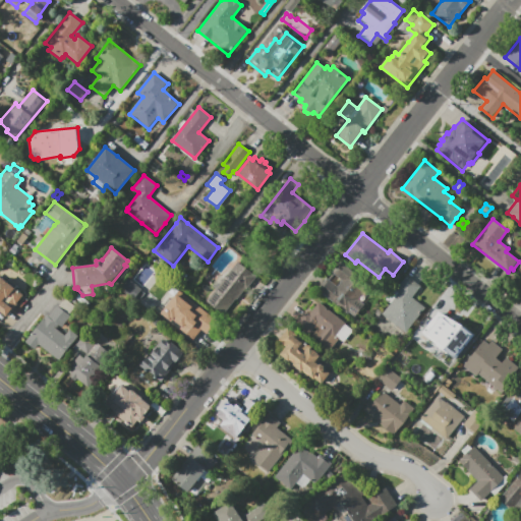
[(237,262),(257,277),(247,289),(246,288),(236,300),(236,299),(224,315),(206,301),(215,289),(211,286),(220,275),(224,278),(237,262)]
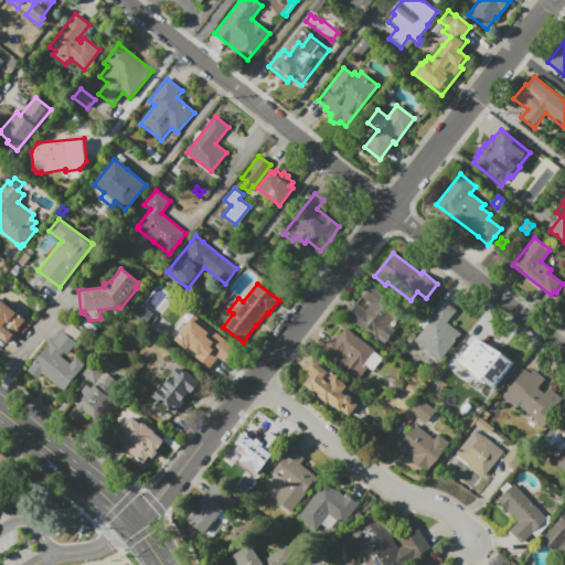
[(344,315),(354,302),(365,310),(371,304),(360,295),(369,284),(404,311),(396,321),(390,317),(387,320),(391,322),(390,324),(396,330),(385,343),(379,338),(377,340),(344,315)]
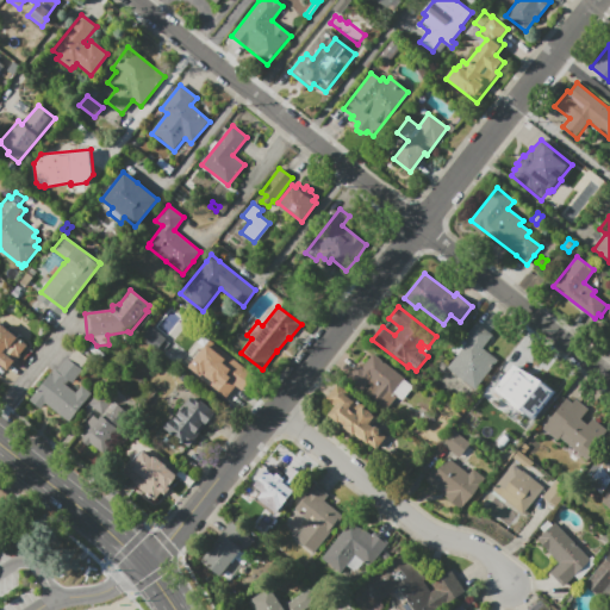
[(0,313),(1,312),(33,337),(7,371),(0,365),(0,313)]
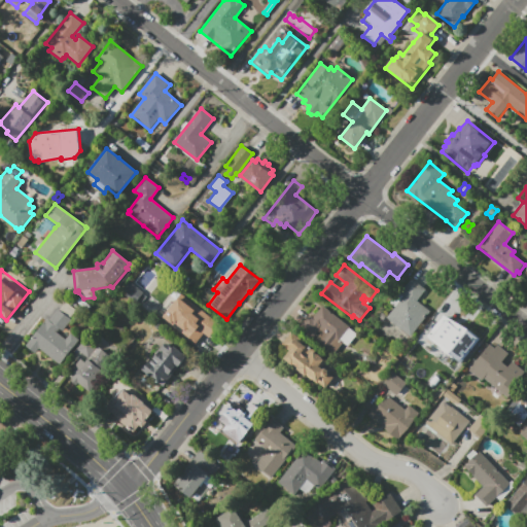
[(410,337),(386,317),(394,307),(389,303),(397,292),(399,293),(411,279),(426,290),(417,302),(429,311),(410,337)]
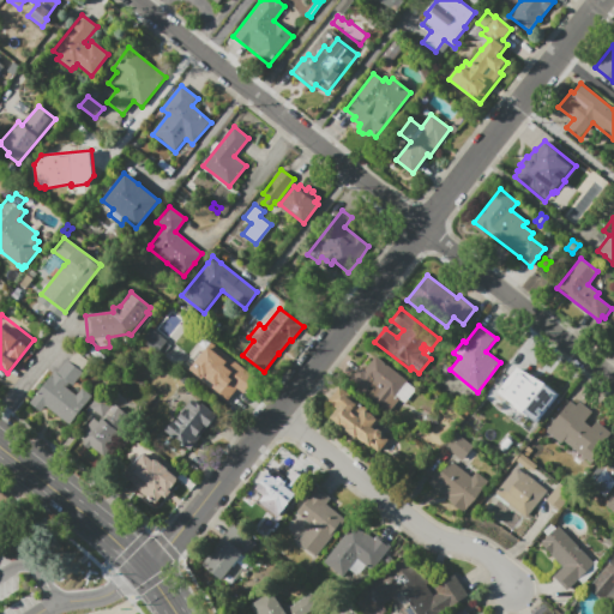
[(166,341),(157,353),(142,339),(151,329),(166,341)]
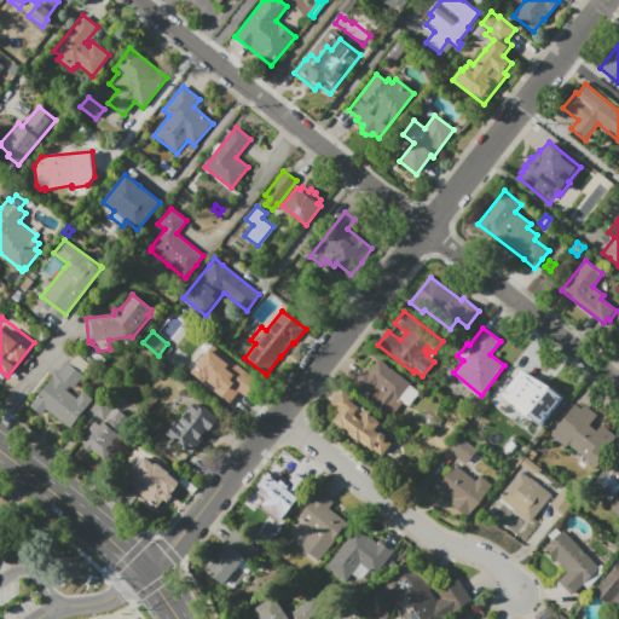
[(198,362),(212,345),(246,371),(238,381),(249,388),(233,409),(215,394),(202,383),(212,371),(198,362)]
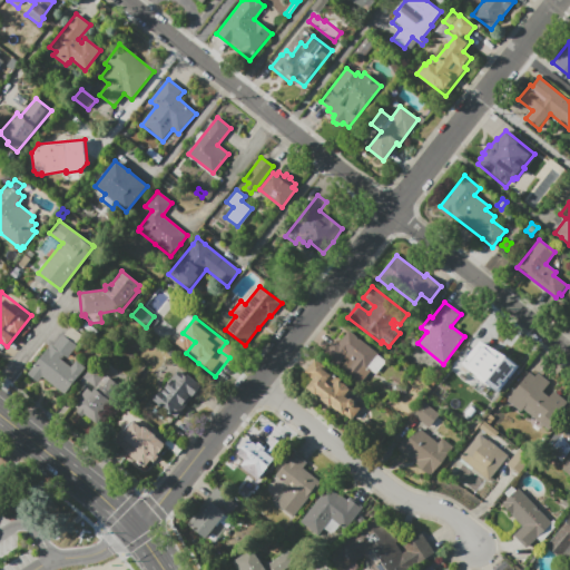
[(114,334),(101,347),(91,340),(94,336),(81,325),(86,321),(98,331),(104,325),(114,334)]
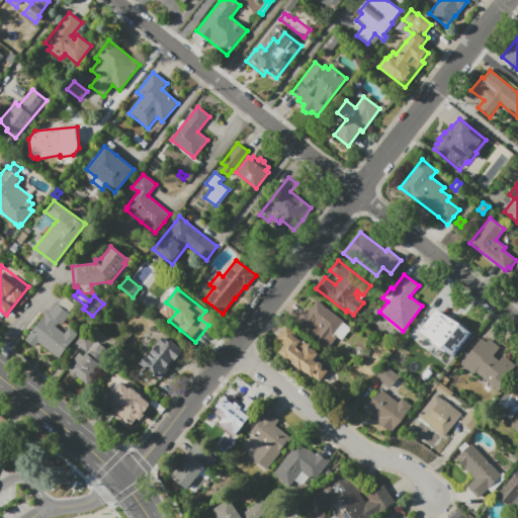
[(56,304),(58,305),(64,297),(75,306),(69,313),(71,315),(62,326),(58,323),(56,326),(64,333),(69,327),(77,333),(59,357),(37,341),(34,346),(24,339),(46,313),(48,315),(56,304)]
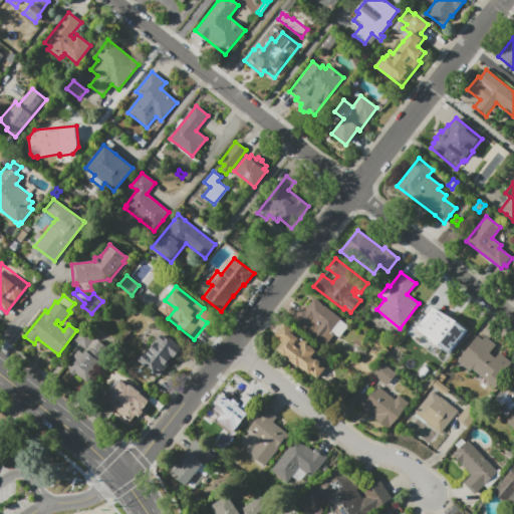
[(348,326),(339,337),(334,333),(325,344),(308,330),(312,323),(309,321),(305,327),(292,318),(301,307),(305,310),(314,298),(340,318),(339,319),(348,326)]
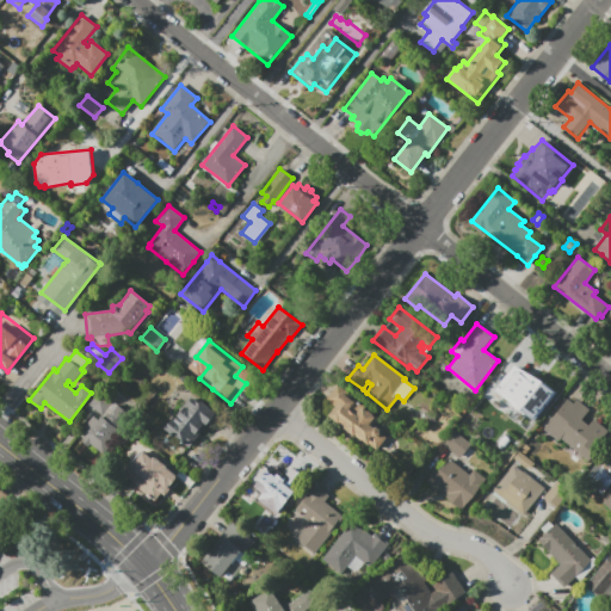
[(545,399),(530,418),(495,390),(511,371),(545,399)]
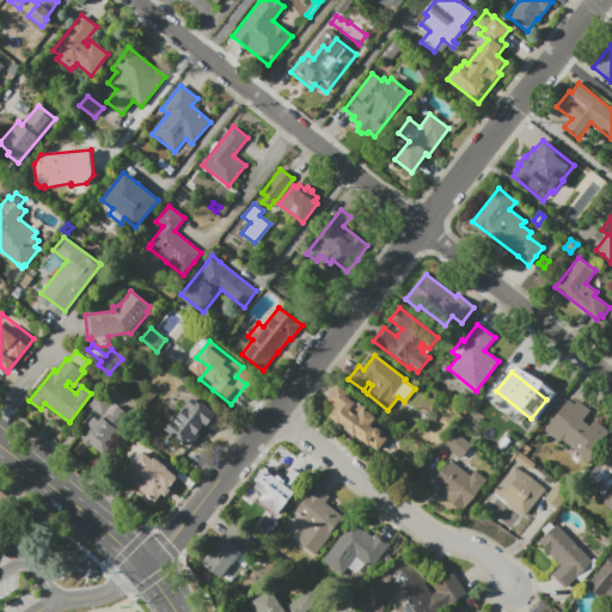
[(380,418),(373,427),(374,428),(377,426),(385,433),(384,435),(389,439),(378,452),(371,445),(369,446),(357,436),(356,438),(344,428),(347,427),(341,423),(340,424),(319,409),(340,385),(380,418)]
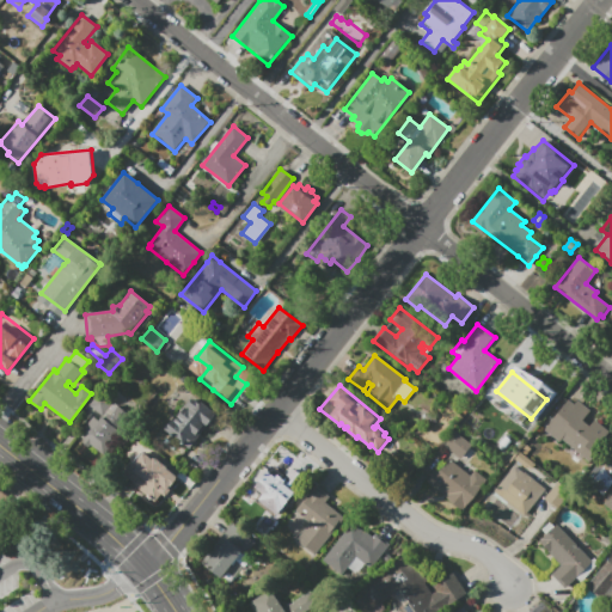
[(90,404),(99,391),(114,403),(103,415),(90,404)]
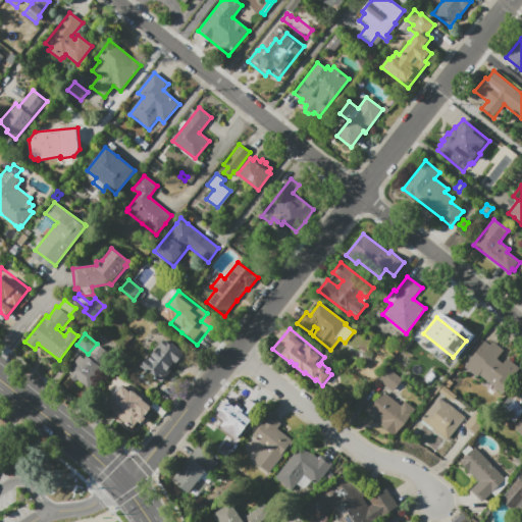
[(186,354),(168,373),(169,374),(162,383),(142,366),(153,352),(162,341),(164,343),(166,341),(171,345),(172,343),(186,354)]
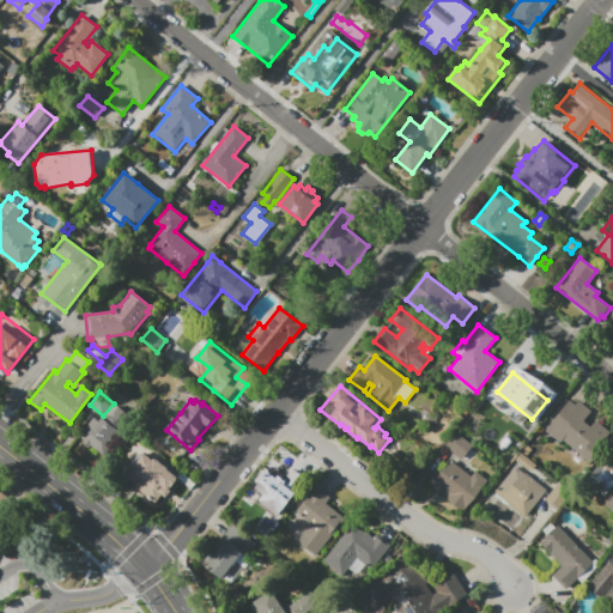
[(550,434),(545,430),(550,425),(569,400),(575,405),(578,400),(590,411),(583,420),(590,426),(595,420),(610,432),(599,445),(602,449),(590,462),(563,439),(560,442),(550,434)]
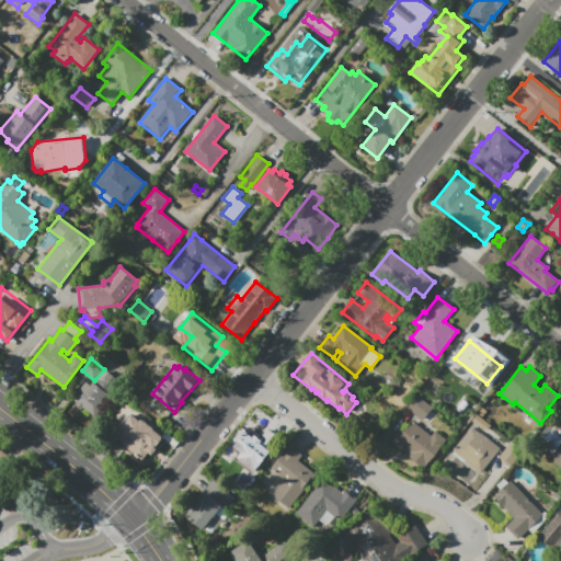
[(434,396),(421,387),(430,375),(443,384),(434,396)]
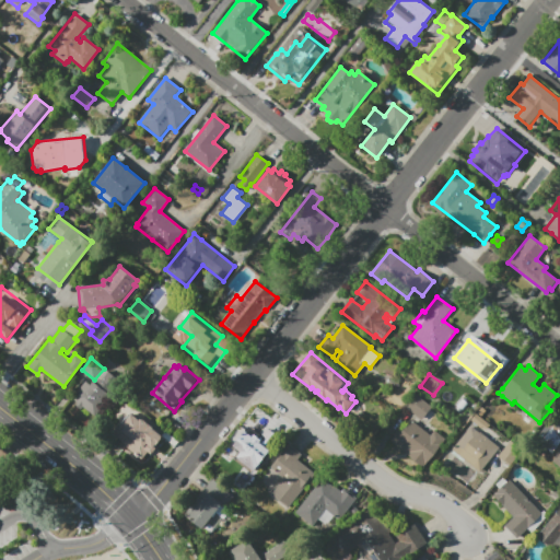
[(80,409),(74,405),(77,401),(72,398),(85,381),(90,384),(93,381),(98,385),(102,381),(109,386),(105,391),(111,395),(95,416),(82,406),(80,409)]
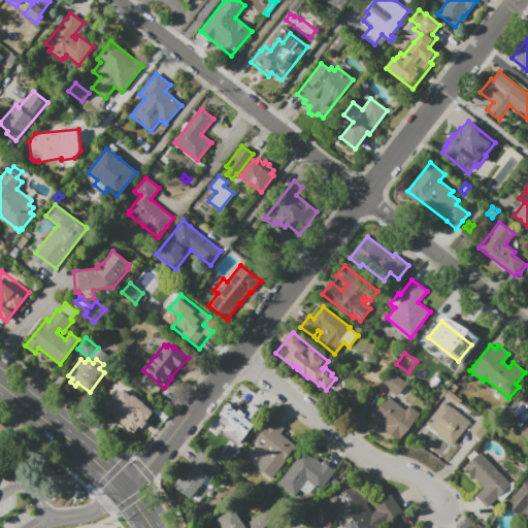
[(411,389),(403,398),(398,394),(397,396),(381,383),(390,371),(411,389)]
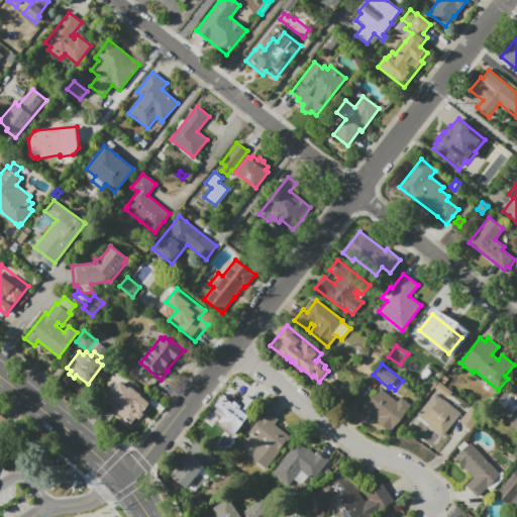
[(516,408),(509,418),(494,405),(515,380),(516,382),(516,408)]
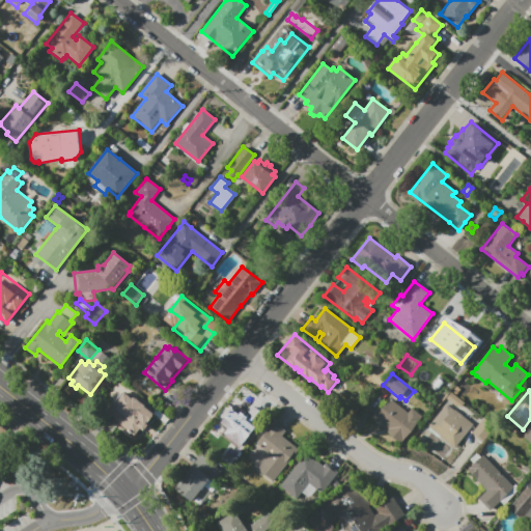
[(151,419),(149,422),(148,421),(146,424),(148,425),(144,431),(140,428),(135,436),(117,422),(119,420),(106,410),(113,399),(115,401),(122,392),(133,399),(134,397),(145,407),(145,408),(155,415),(151,418),(151,419)]
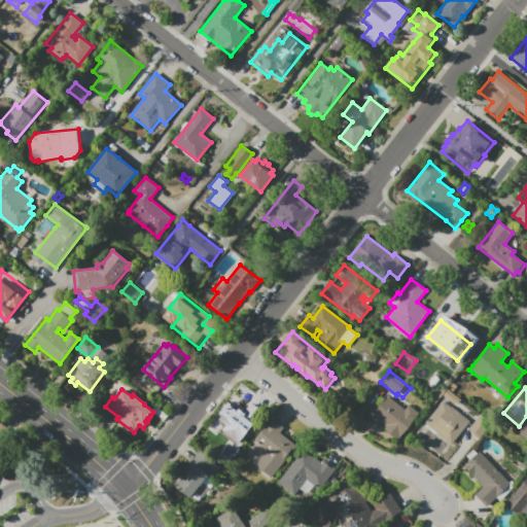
[(462,400),(456,407),(443,395),(448,389),(462,400)]
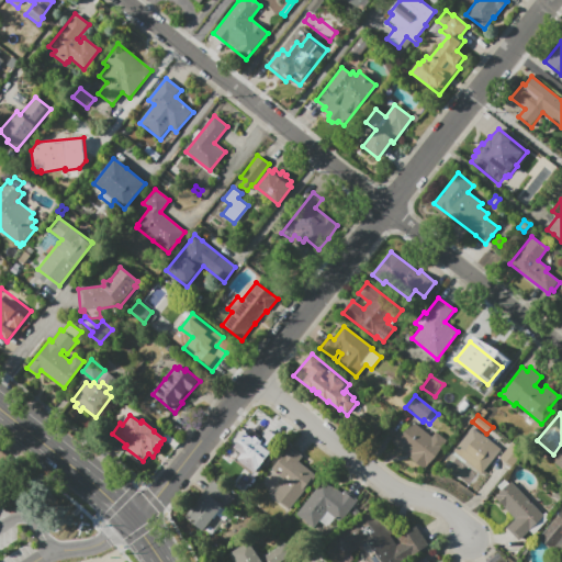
[(436,431),(448,441),(426,469),(391,442),(401,429),(404,431),(412,422),(431,437),(436,431)]
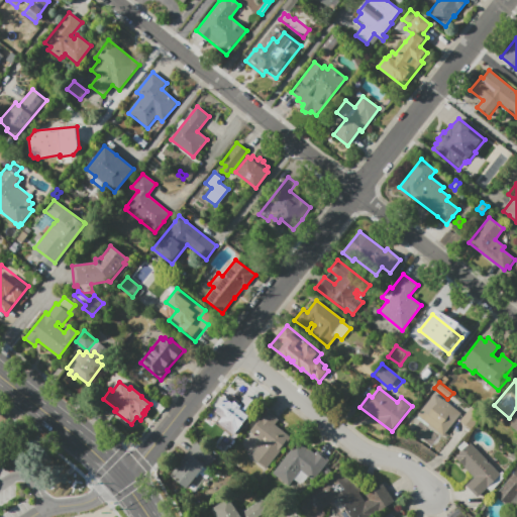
[(246,395),(257,404),(247,418),(246,417),(238,428),(230,422),(226,426),(213,416),(216,412),(214,411),(228,392),(240,402),(246,395)]
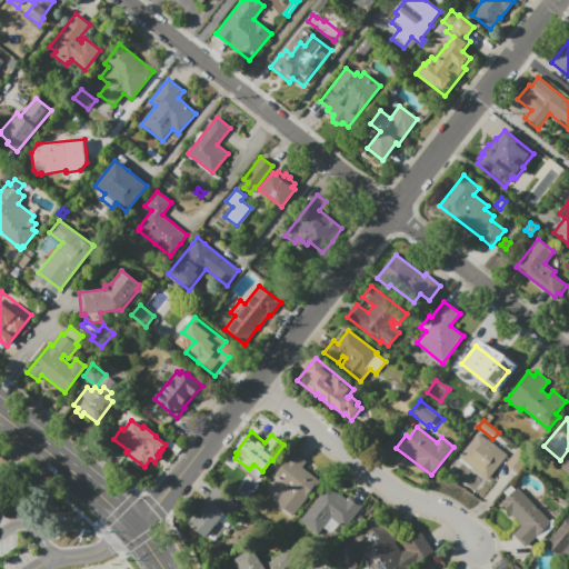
[(478,433),(506,455),(488,478),(460,457),(478,433)]
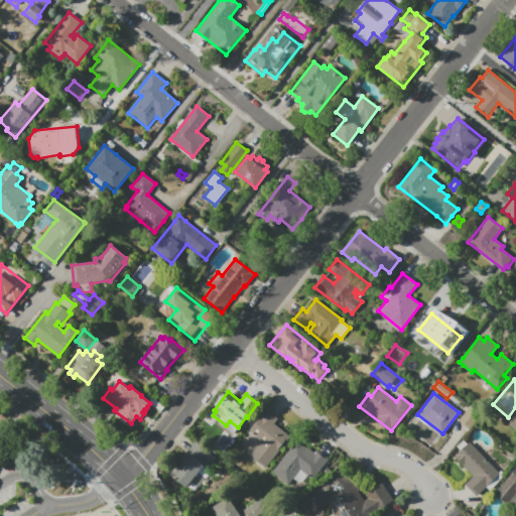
[(470,406),(481,415),(470,429),(464,424),(459,420),(464,413),(470,406)]
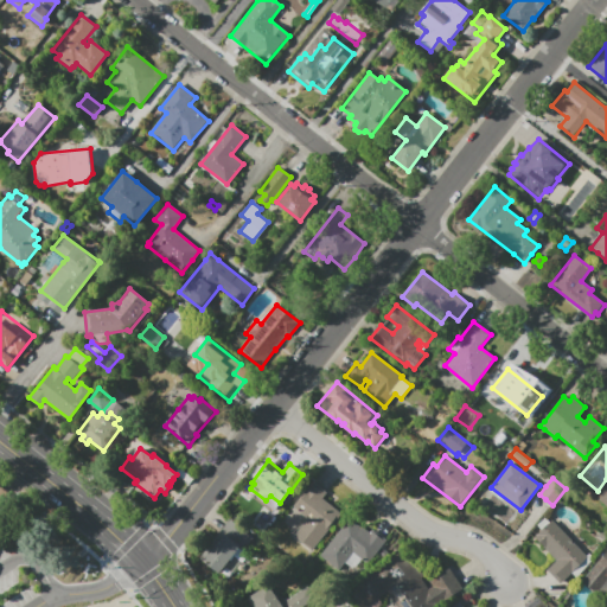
[(313,481),(327,493),(323,498),(342,513),(312,550),(294,536),(308,518),(294,506),(313,481)]
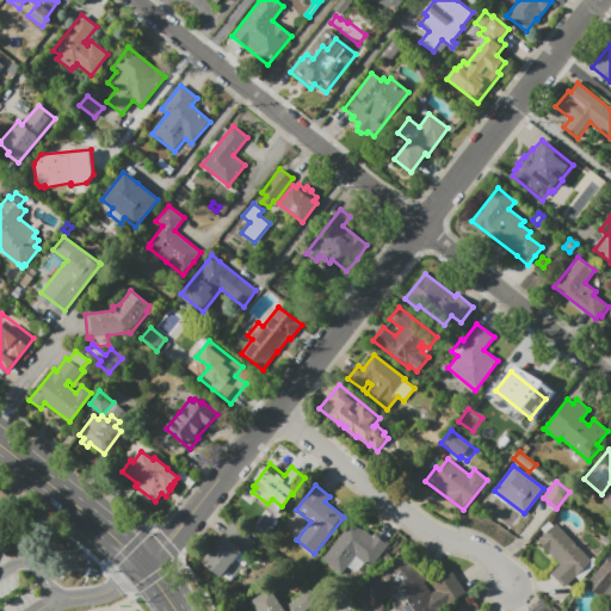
[(375,534),(388,544),(369,568),(355,556),(340,574),(322,560),(353,522),(372,537),(375,534)]
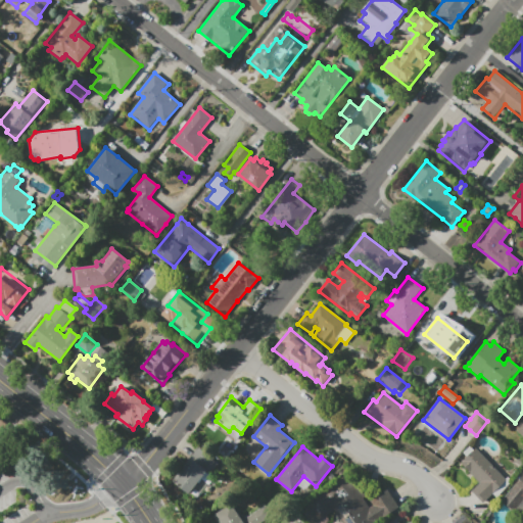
[(199,447),(220,465),(209,476),(214,479),(197,500),(190,493),(188,496),(171,482),(199,447)]
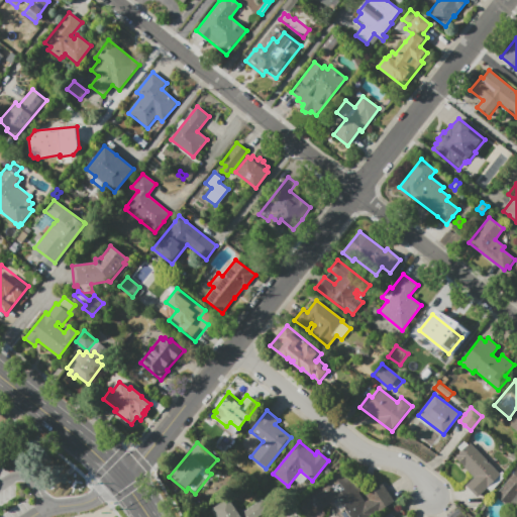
[(467,485),(474,478),(466,469),(462,466),(463,464),(455,456),(464,447),(470,442),(500,474),(478,496),(467,485)]
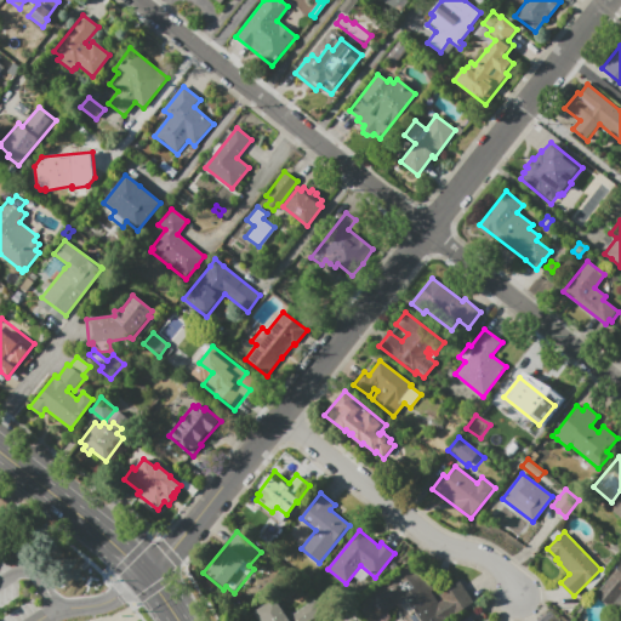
[(620,591),(609,605),(596,594),(620,562),(620,591)]
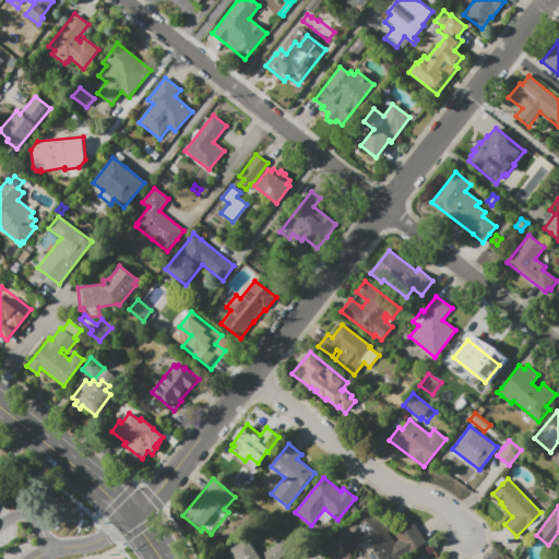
[(414,523),(426,542),(400,558),(367,558),(357,544),(332,558),(321,542),(372,508),(381,521),(383,519),(391,530),(388,532),(394,543),(399,539),(395,535),(414,523)]
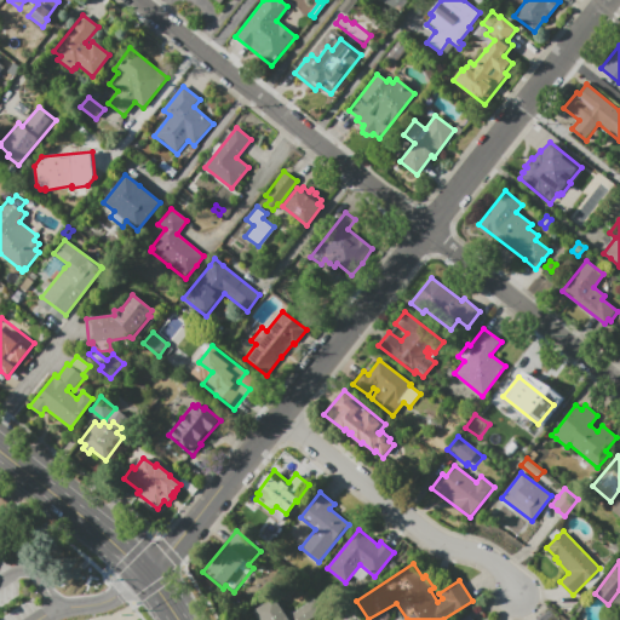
[(258,619),(252,610),(274,597),(287,616),(315,598),(323,612),(310,619),(258,619)]
